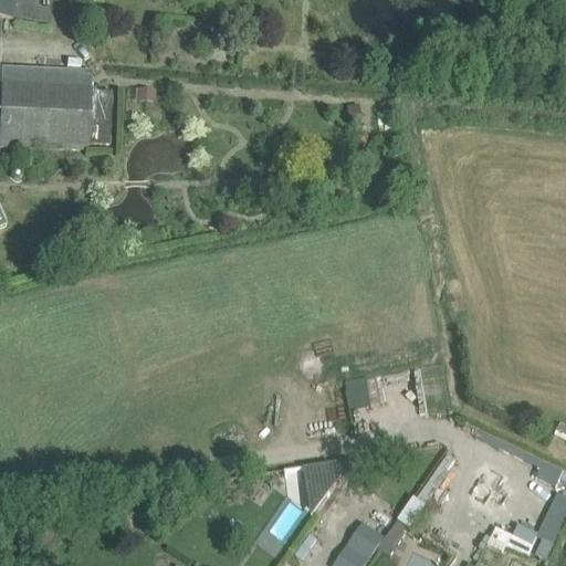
[(0,0),(0,19),(12,21),(14,0),(0,0)]
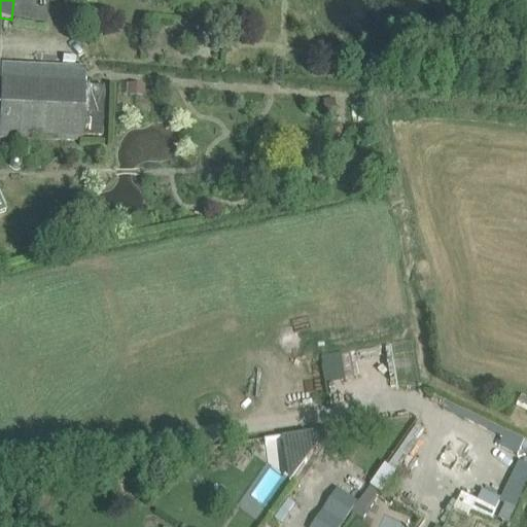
[(0,138),(20,139),(80,142),(81,135),(101,136),(103,86),(84,85),(84,80),(69,80),(70,65),(5,61),(5,67),(1,67),(1,76),(0,105),(0,138)]
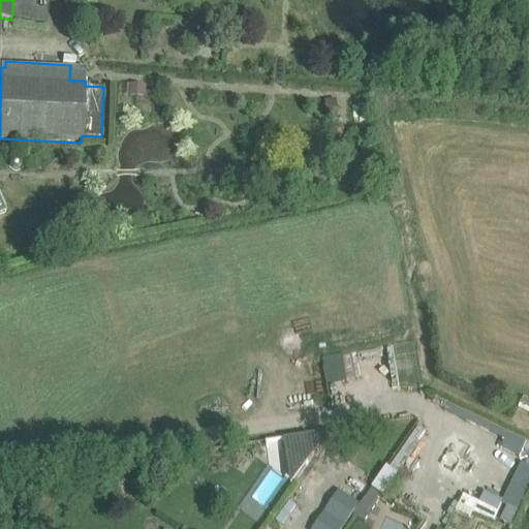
[(128,85),(127,96),(144,98),(145,86),(128,85)]
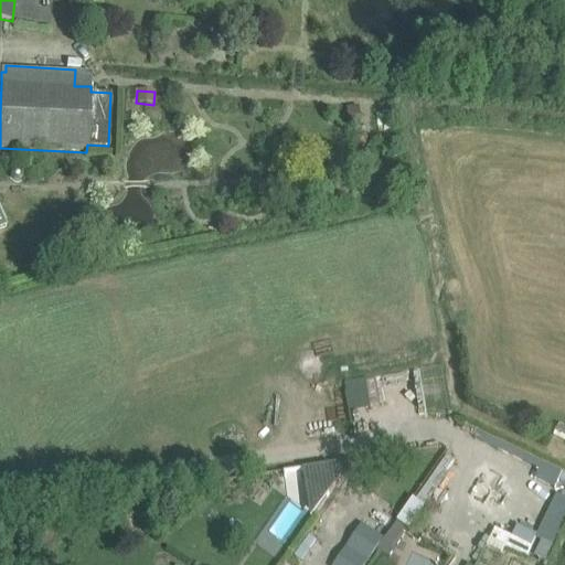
[(359,107),(345,108),(347,127),(360,126),(359,107)]
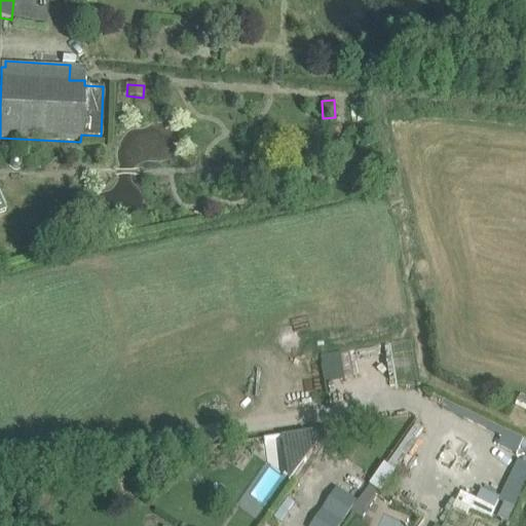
[(9,160),(8,165),(11,170),(16,171),(21,166),(21,161),(19,158),(13,158),(9,160)]
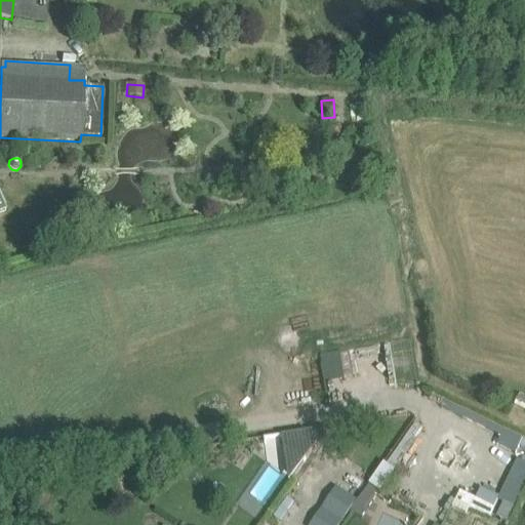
[(524,459),(517,456),(500,495),(480,487),(476,497),(458,490),(451,507),(467,514),(470,507),(506,522),(524,477),(524,459)]
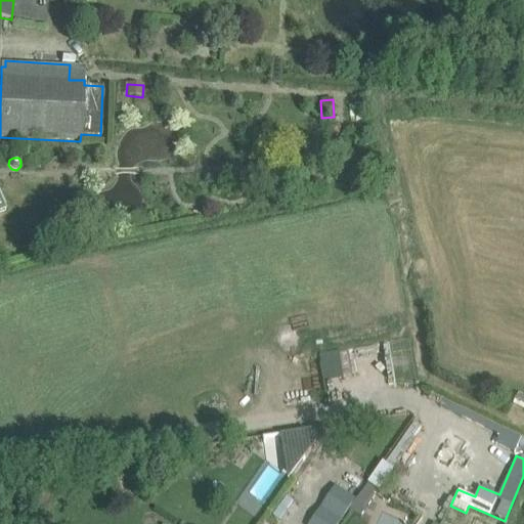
[(369,482),(350,511),(361,518),(381,490),(369,482)]
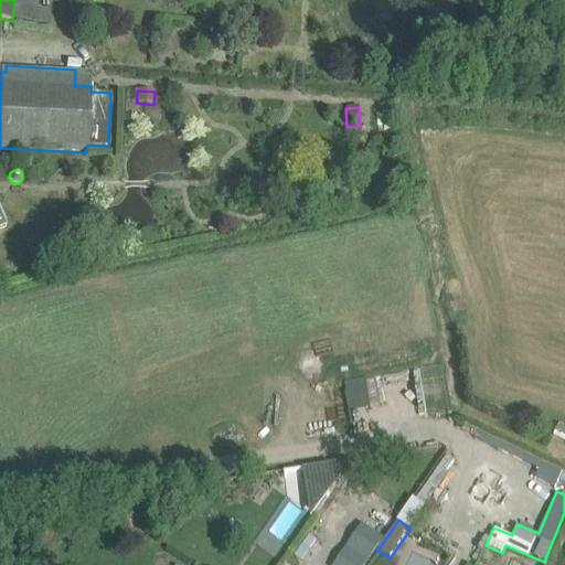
[(331,564),(364,564),(384,537),(361,522),(331,564)]
